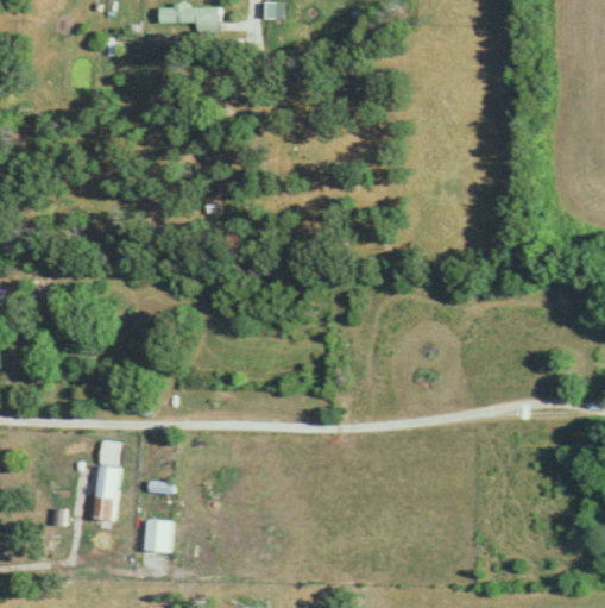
[(195,23),(195,32),(219,32),(219,6),(158,6),(158,23),(195,23)]
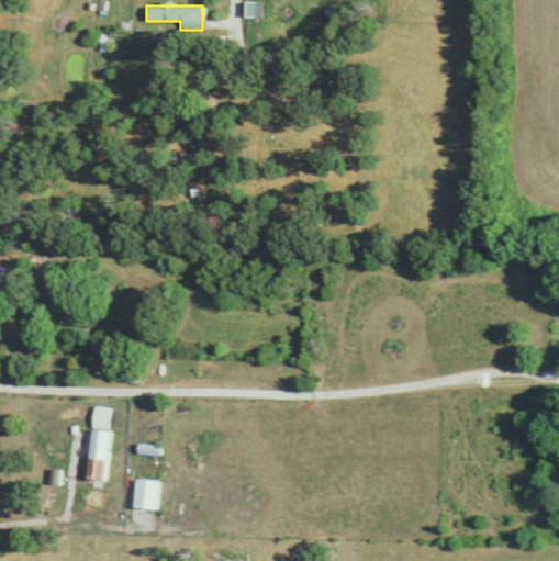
[(138,374),(118,371),(115,380),(136,384),(138,374)]
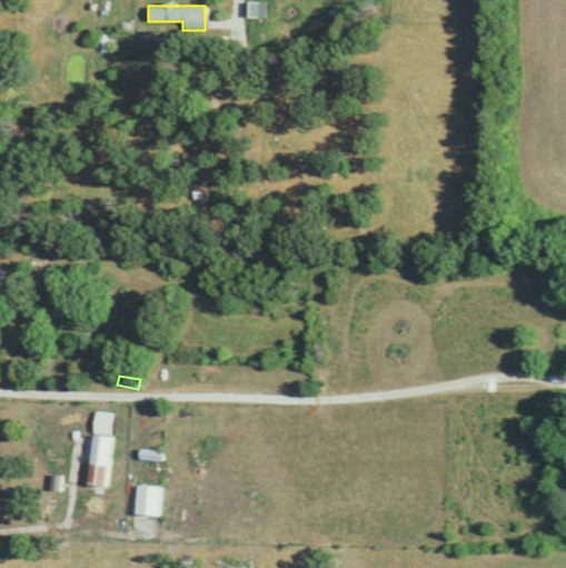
[(105,487),(113,415),(96,412),(87,485),(105,487)]
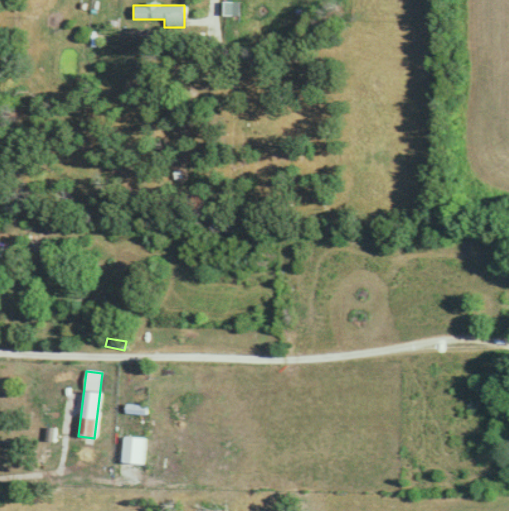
[(145,408),(126,405),(125,412),(144,416),(145,408)]
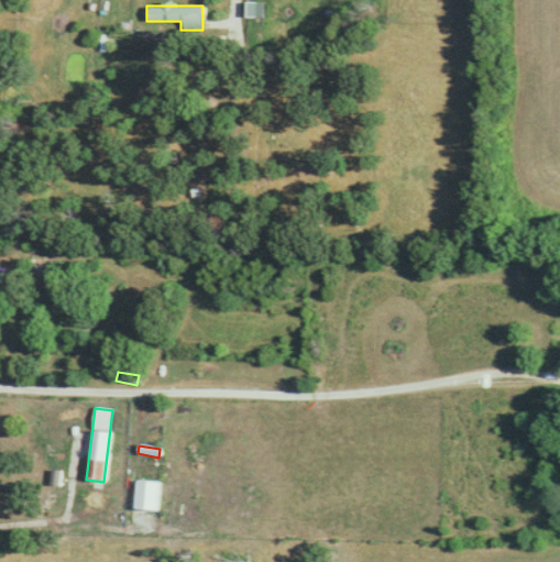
[(152,510),(153,487),(135,485),(133,508),(152,510)]
